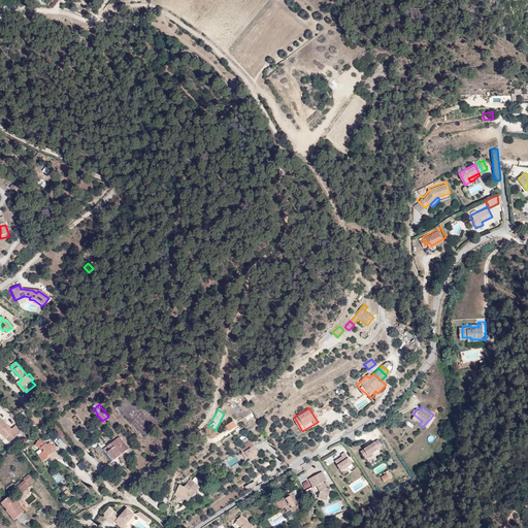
[(14,429),(1,414),(0,414),(0,432),(1,433),(3,431),(8,437),(5,439),(9,443),(24,431),(19,425),(14,429)]
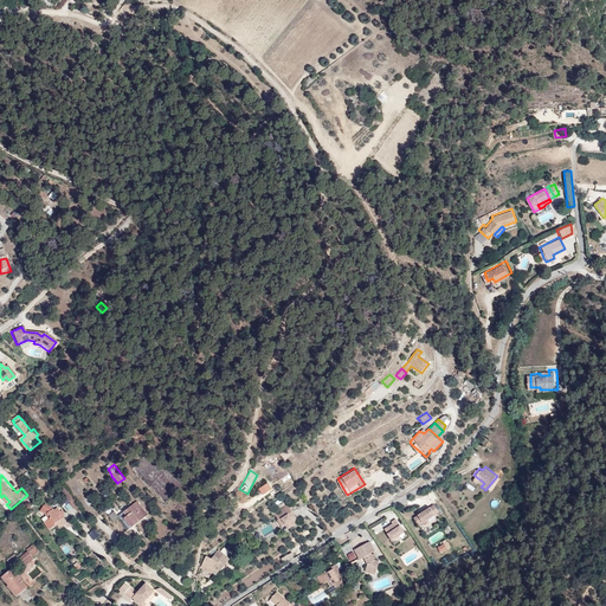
[(484,483),(474,475),(470,478),(481,487),(484,483)]
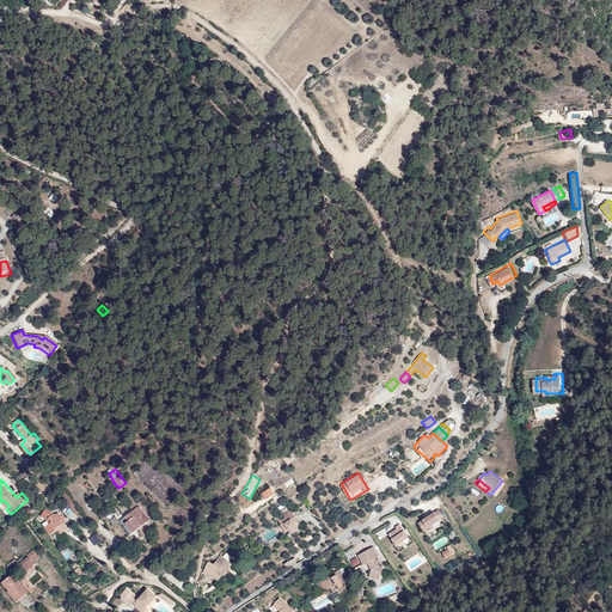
[(41,515),(46,519),(49,524),(44,526),(49,533),(54,531),(55,527),(65,521),(59,512),(54,514),(53,513),(46,507),(41,515)]
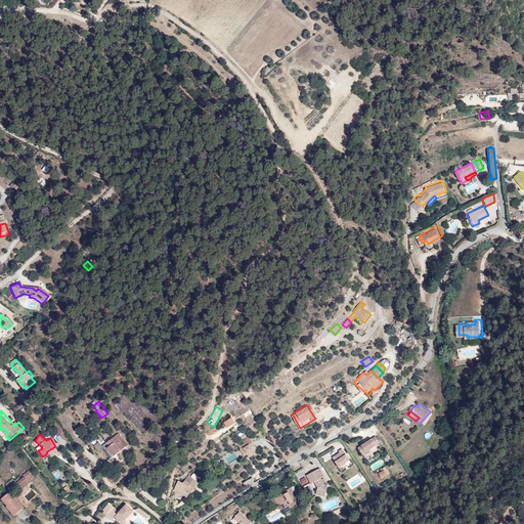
[(103,462),(121,447),(112,435),(106,439),(112,445),(107,448),(102,442),(95,447),(98,451),(96,452),(103,462)]
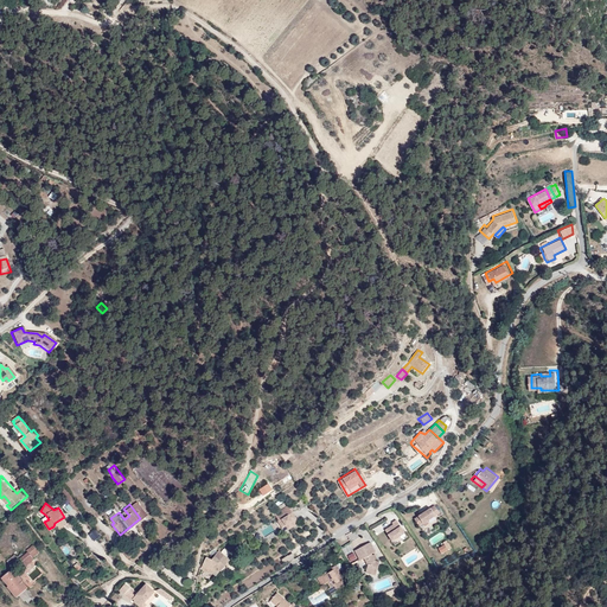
[(419,525),(435,516),(439,513),(434,506),(414,519),(419,525)]
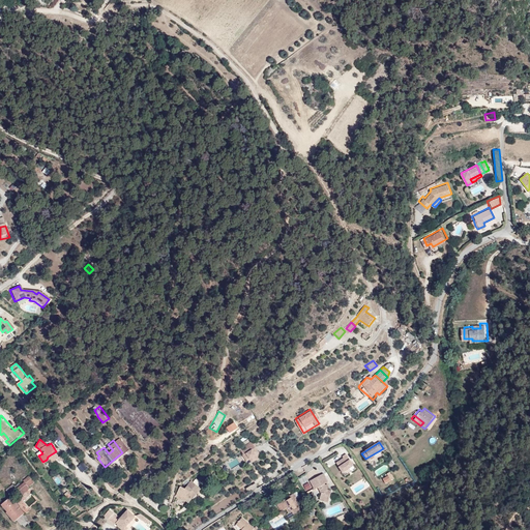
[(113,450),(108,444),(104,447),(109,453),(113,450)]
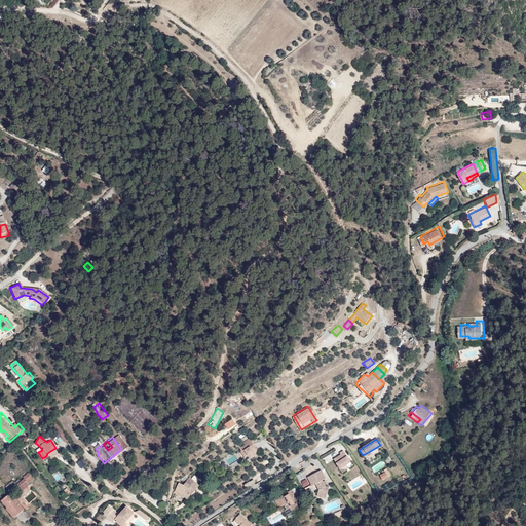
[(259,452),(253,442),(238,451),(245,462),(252,458),(252,456),(259,452)]
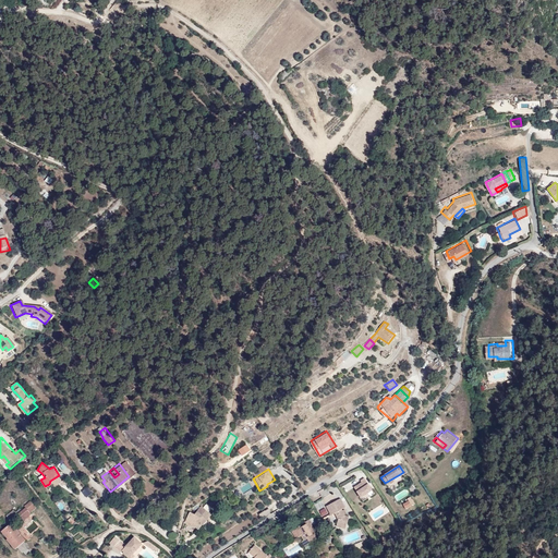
[(97,484),(102,480),(98,473),(93,477),(97,484)]
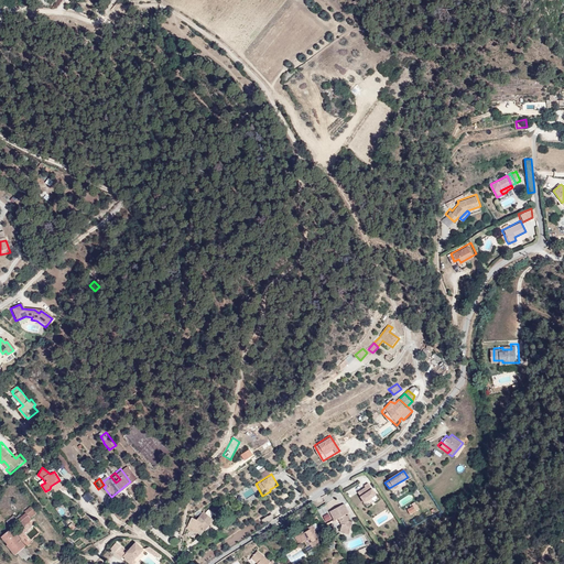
[(392,494),(408,484),(404,479),(389,488),(392,494)]
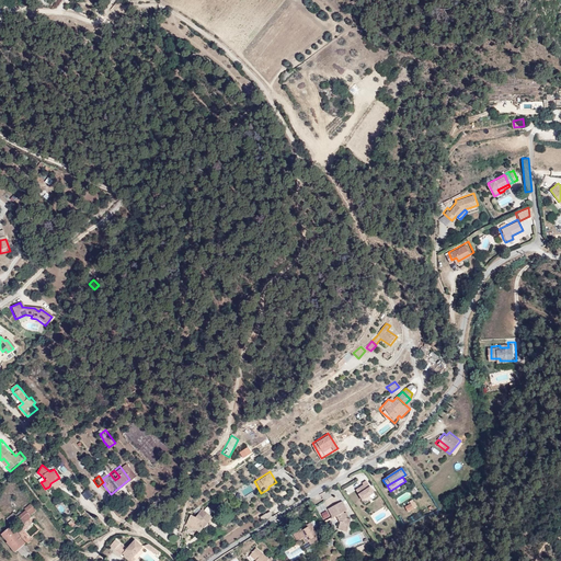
[(375,494),(365,480),(361,482),(361,484),(361,485),(355,489),(363,502),(375,494)]
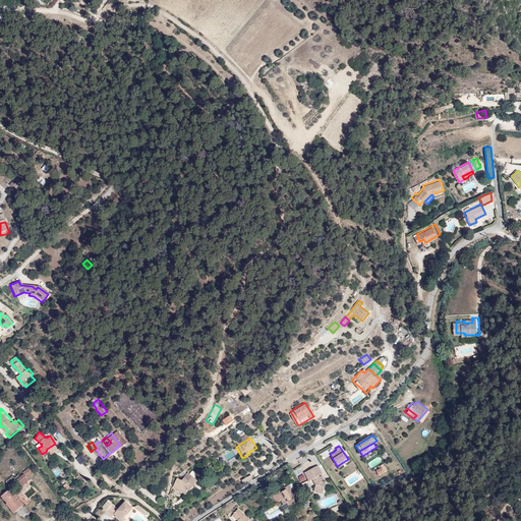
[(79,464),(85,459),(81,454),(75,458),(79,464)]
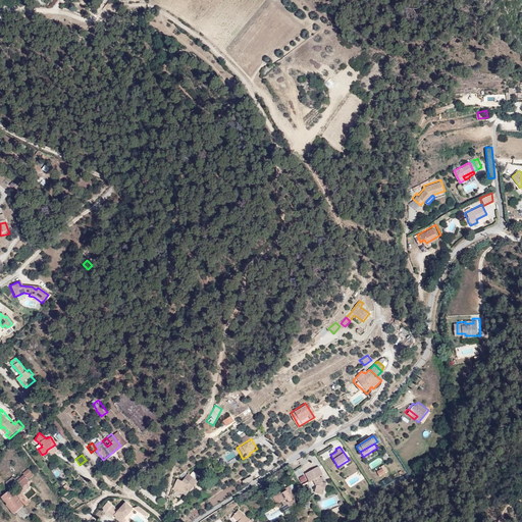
[(371,468),(382,462),(379,457),(369,463),(371,468)]
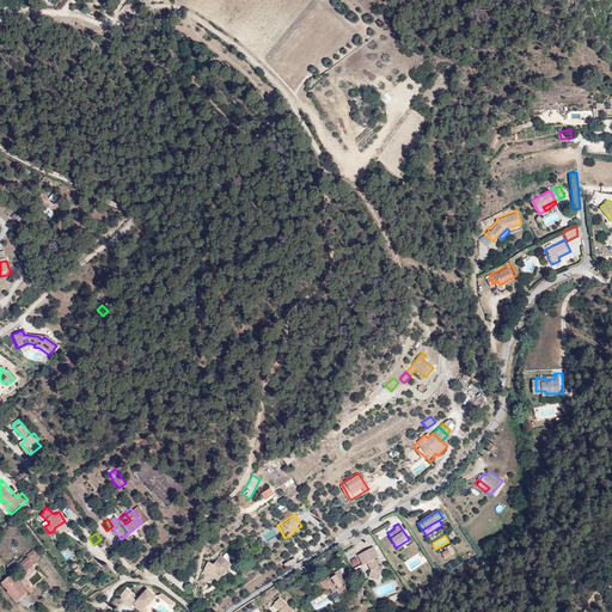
[(36,561),(42,556),(34,546),(28,551),(29,554),(19,562),(26,570),(37,562),(36,561)]
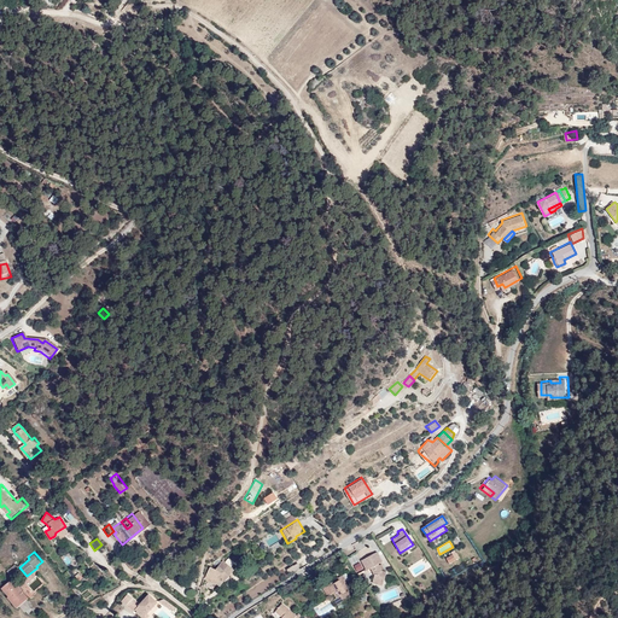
[(383,564),(377,552),(360,561),(366,573),(371,571),(374,579),(385,583),(388,575),(385,569),(383,570),(380,565),(383,564)]
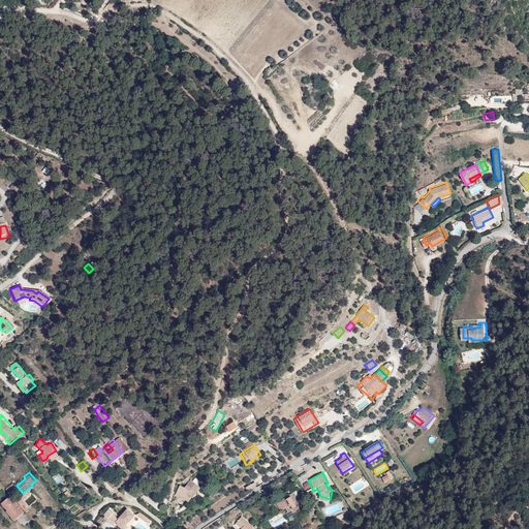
[(307,480),(303,473),(297,477),(301,485),(307,480)]
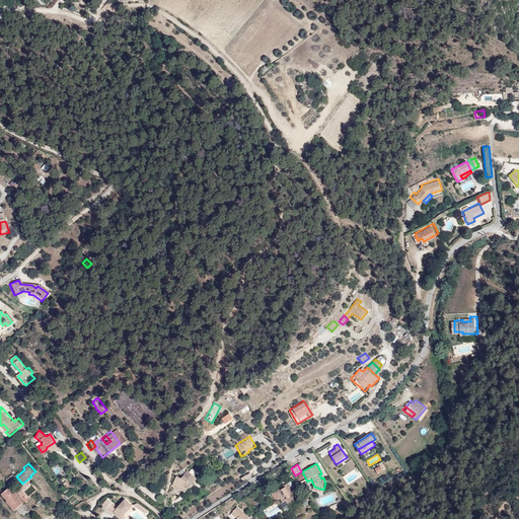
[(180,484),(184,475),(182,474),(187,467),(183,465),(178,473),(173,471),(168,484),(182,490),(184,487),(180,484)]
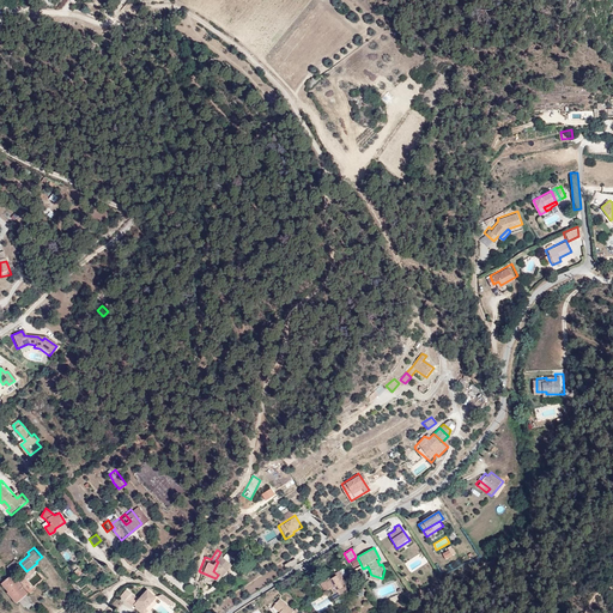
[(129,564),(135,559),(129,552),(123,557),(129,564)]
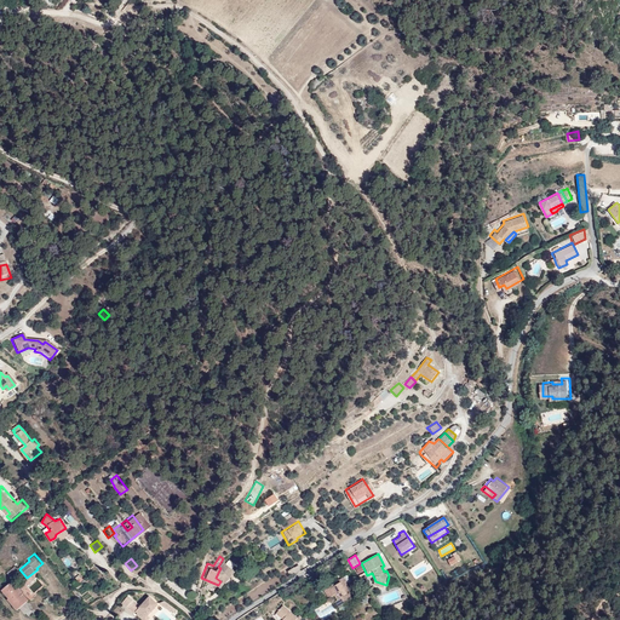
[(227,572),(231,564),(223,558),(218,567),(220,568),(227,572)]
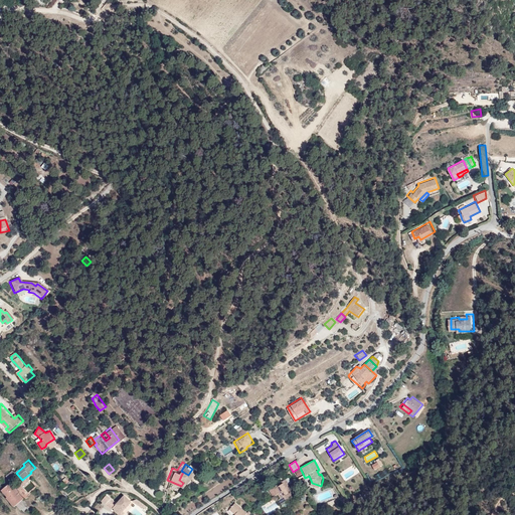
[(9,479),(16,473),(11,467),(5,473),(9,479)]
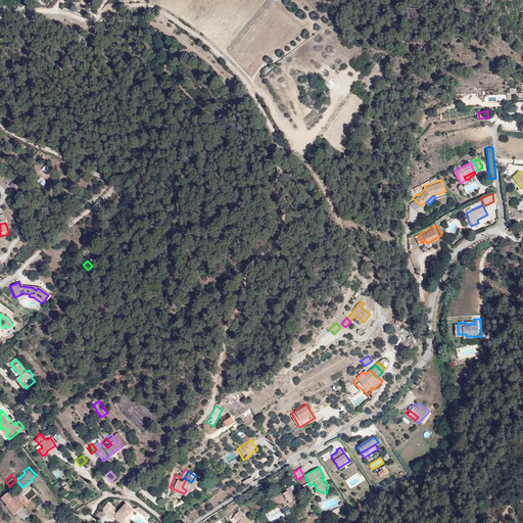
[(186,490),(191,482),(186,479),(182,487),(186,490)]
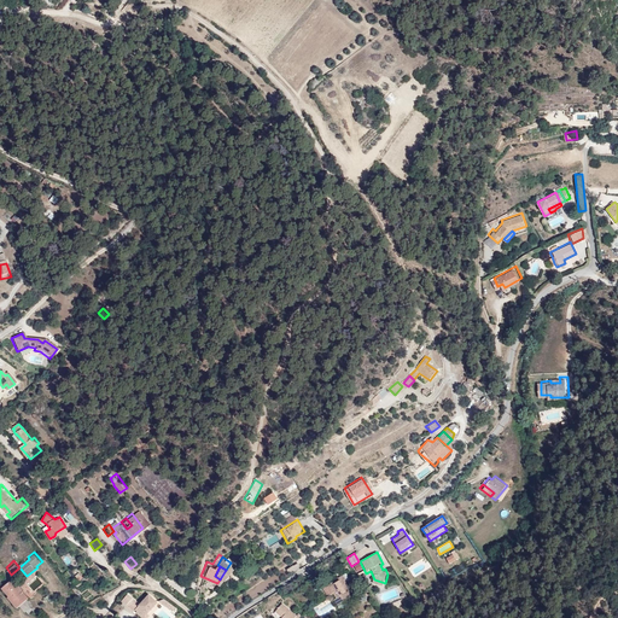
[(27,598),(12,578),(5,584),(22,601),(27,598)]
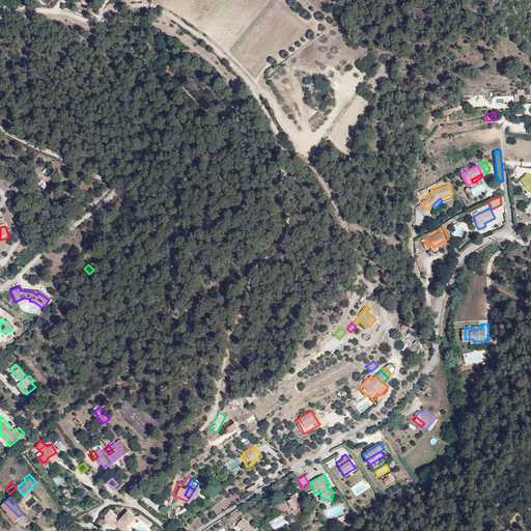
[(303,509),(296,498),(290,501),(291,503),(288,506),(286,504),(280,508),(285,518),(288,515),(294,523),(303,518),(300,511),(303,509)]
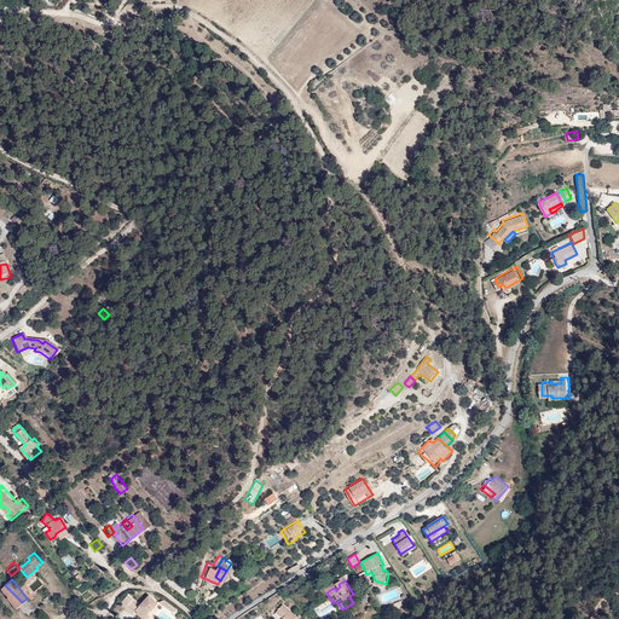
[(22,602),(5,585),(4,586),(9,594),(6,596),(16,607),(22,602)]
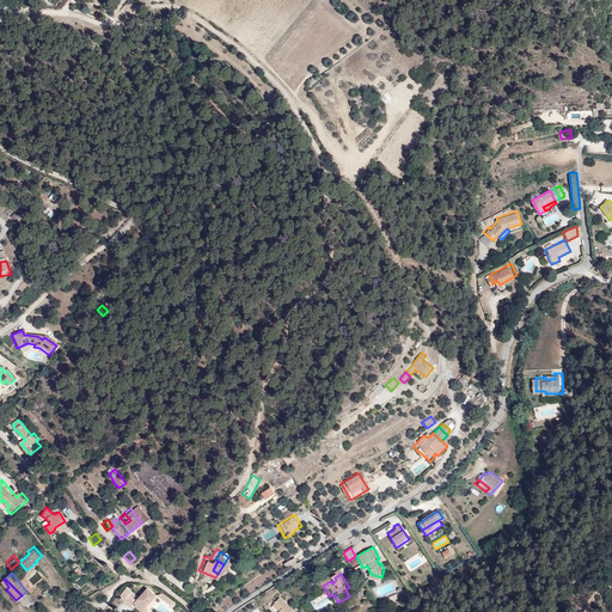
[(134,606),(136,609),(141,605),(144,607),(155,595),(145,585),(135,594),(124,585),(118,592),(121,594),(120,597),(127,603),(129,600),(135,605),(134,606)]
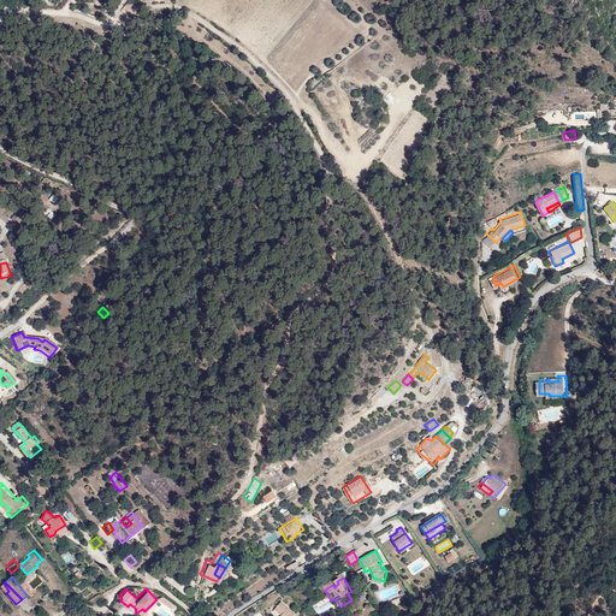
[(331,600),(325,590),(320,591),(327,602),(331,600)]
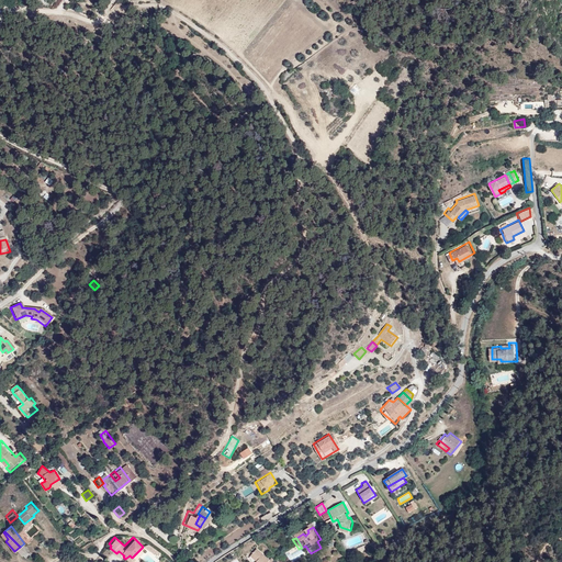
[(158,550),(147,541),(145,546),(155,553),(158,550)]
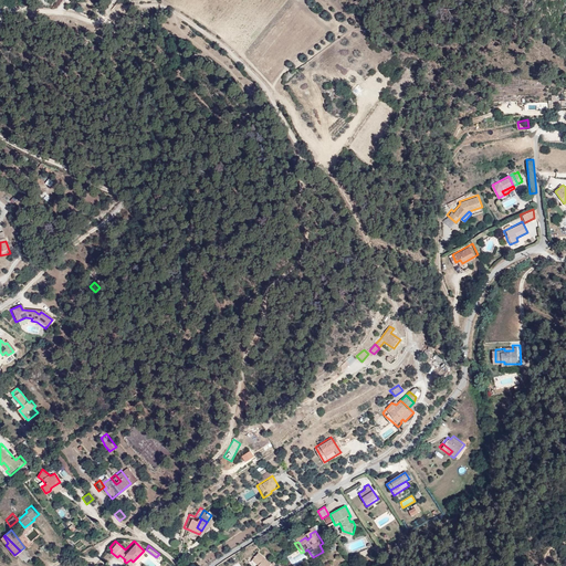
[(19,558),(27,561),(29,553),(21,551),(19,558)]
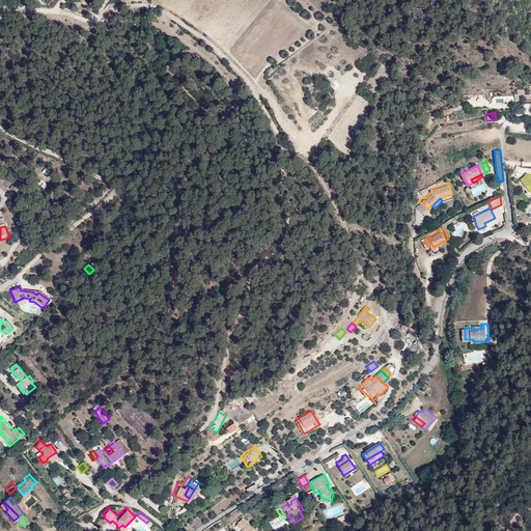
[(255,530),(243,520),(236,527),(242,530),(255,530)]
